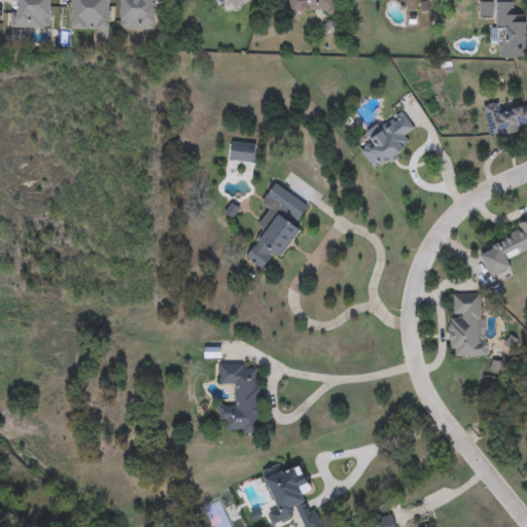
[(245,0),(230,14),(216,0),(245,0)]
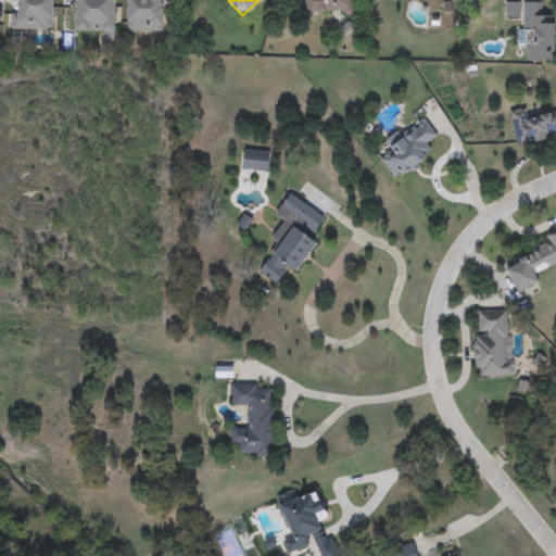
[(305,0),(352,0),(352,13),(305,14),(305,0)]
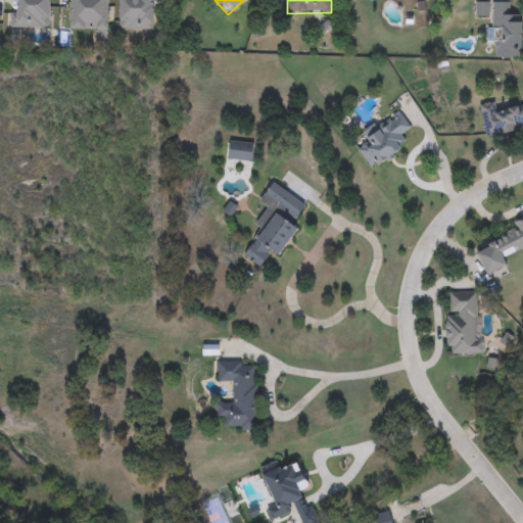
[(493,3),(512,4),(512,14),(522,14),(522,57),(492,57),(493,3)]
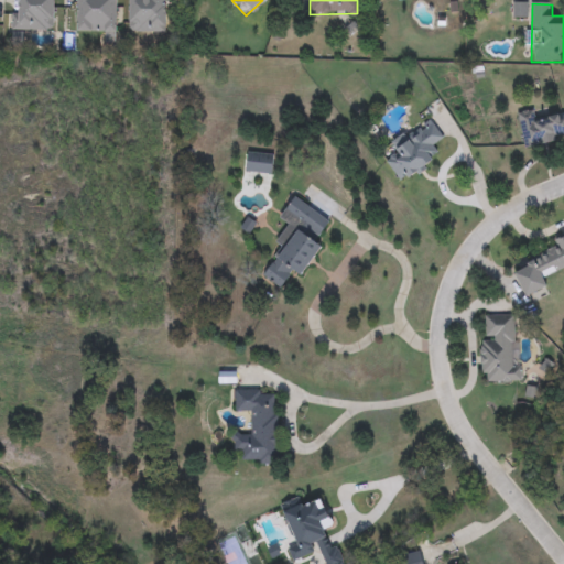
[(563,139),(522,144),(519,116),(563,109),(563,139)]
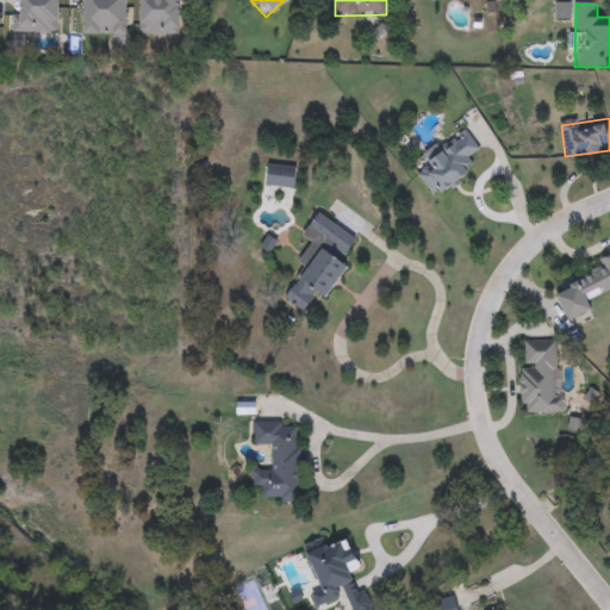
[(435,198),(417,173),(428,163),(425,160),(466,129),(481,148),(467,157),(474,168),(435,198)]
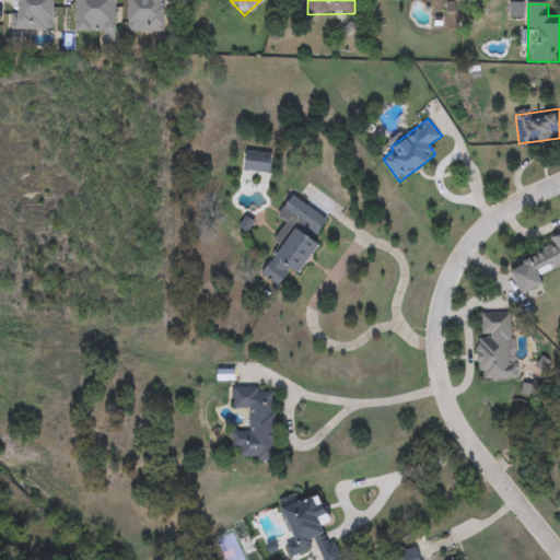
[(270,172),(245,172),(246,152),(271,153),(270,172)]
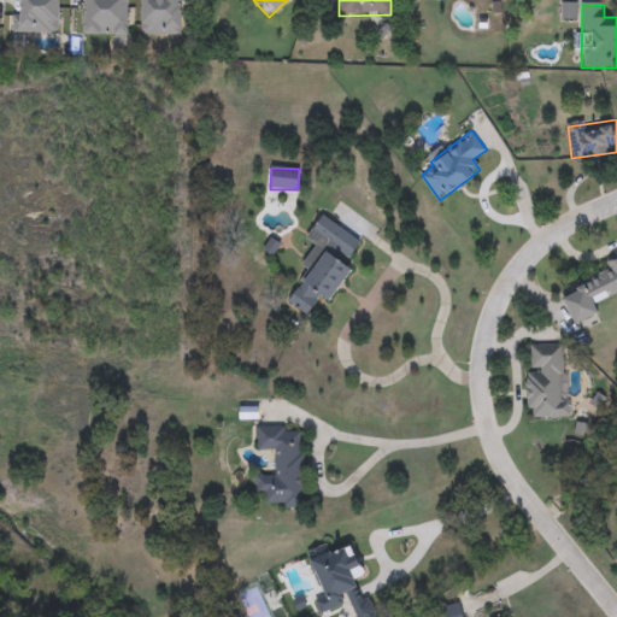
[(285,300),(319,247),(306,239),(322,216),(362,242),(346,265),(352,270),(330,301),(322,295),(309,316),(285,300)]
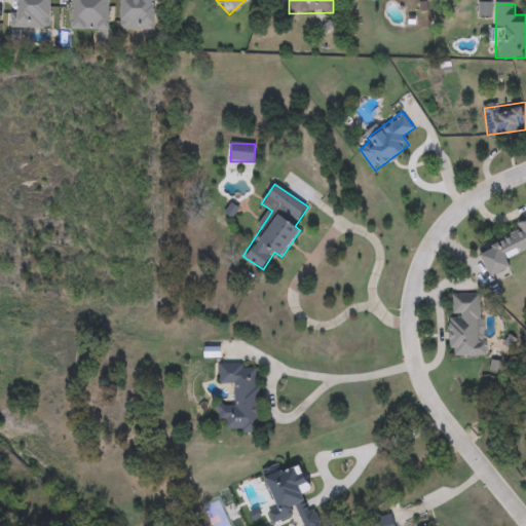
[(525,249),(506,258),(512,268),(491,277),(481,253),(520,235),(516,225),(525,220),(525,249)]
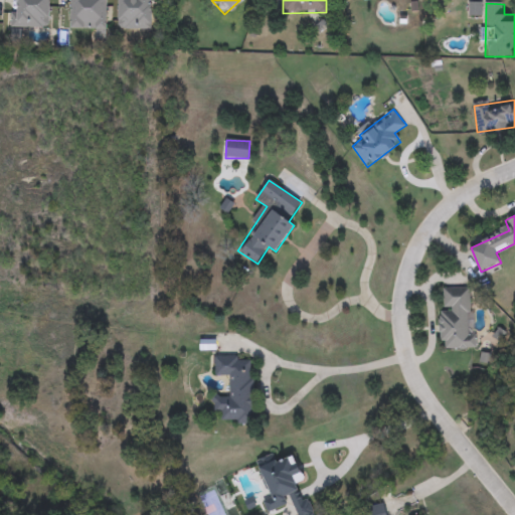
[(475,349),(441,349),(442,289),(469,289),(469,335),(475,335),(475,349)]
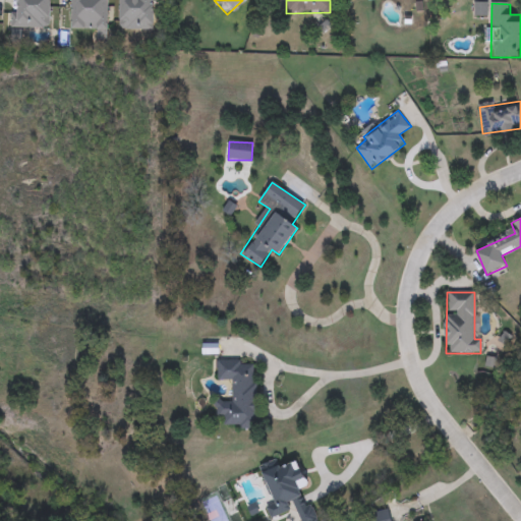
[(255,361),(255,428),(223,428),(223,418),(216,418),(216,400),(233,400),(233,381),(218,381),(218,361),(255,361)]
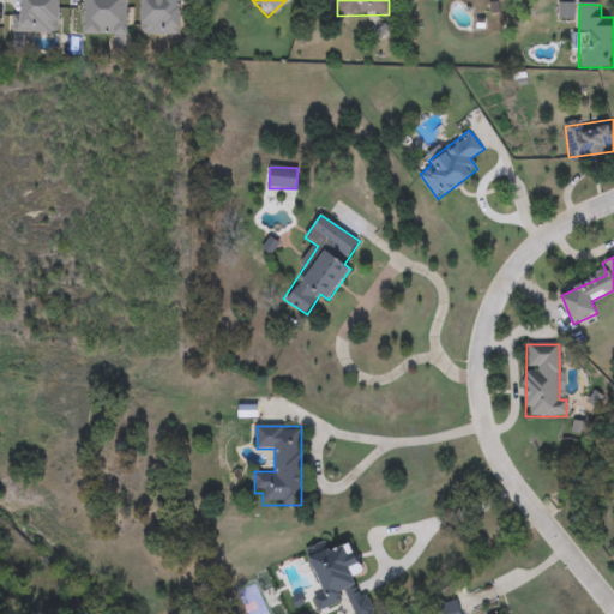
[(372,613),(353,613),(348,601),(329,608),(309,558),(350,541),(363,575),(357,577),(372,613)]
